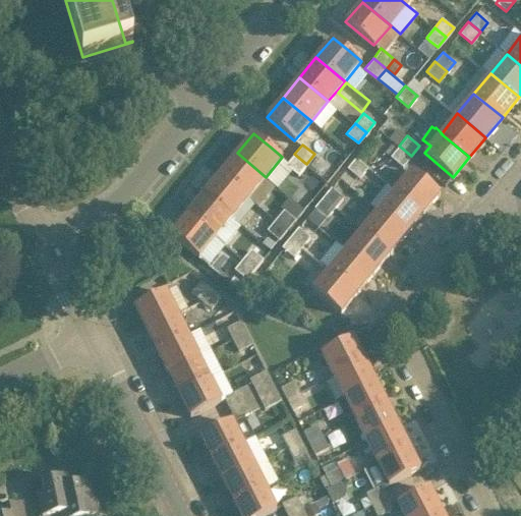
[(391,156),(403,166),(411,156),(399,146),(391,156)]
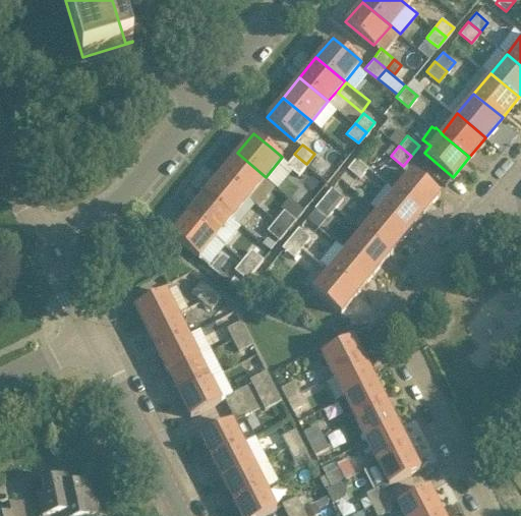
[(237,153),(220,173),(249,196),(266,177),(237,153)]
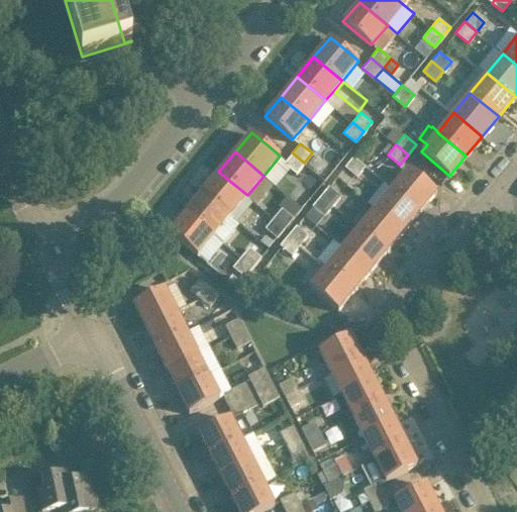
[(304,163),(292,152),(284,163),(296,173),(304,163)]
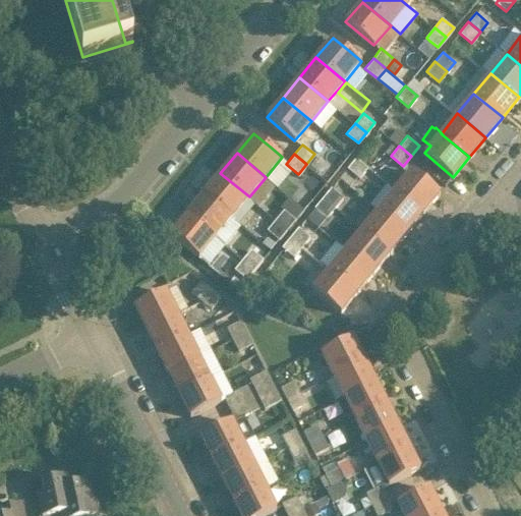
[(347,167),(359,177),(367,166),(356,157),(347,167)]
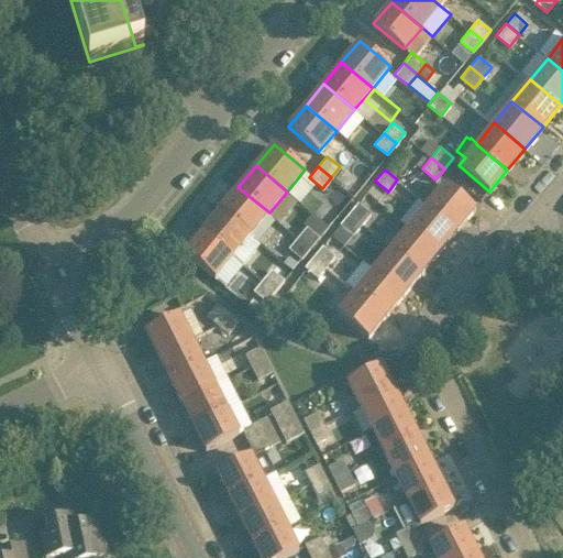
[(475,208),(459,194),(445,183),(427,205),(457,230),(475,208)]
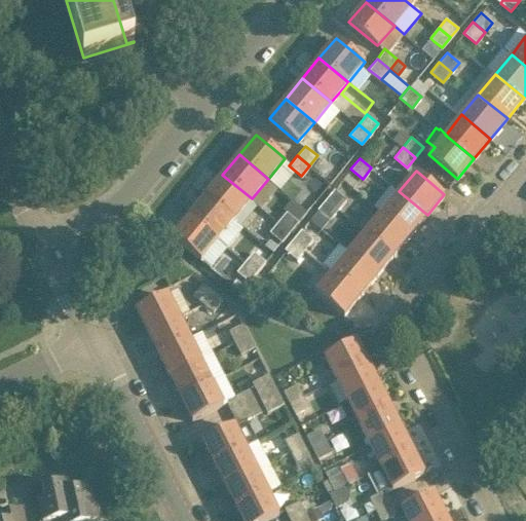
[(205,194),(234,219),(252,198),(222,175),(205,194)]
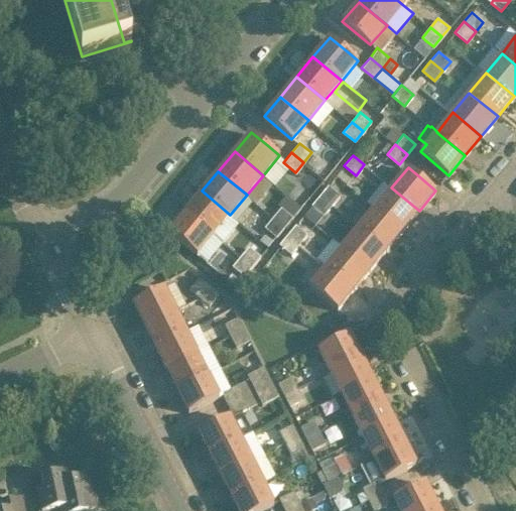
[(419,211),(391,187),(383,180),(367,201),(375,207),(403,230),(419,211)]
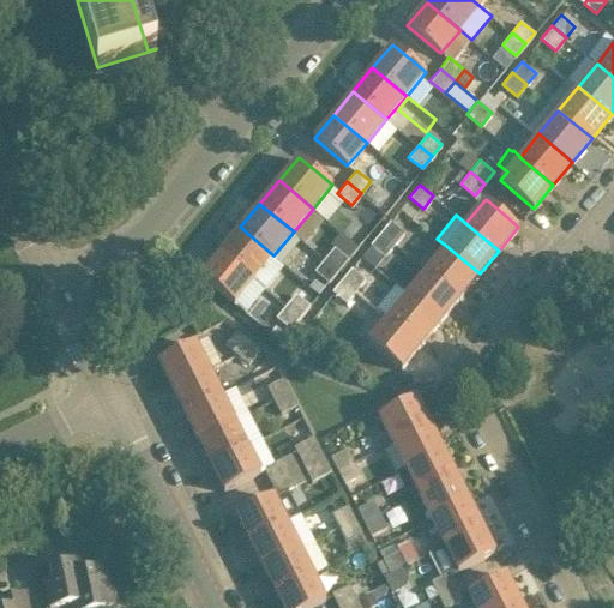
[(390,220),(380,232),(395,244),(404,232),(390,220)]
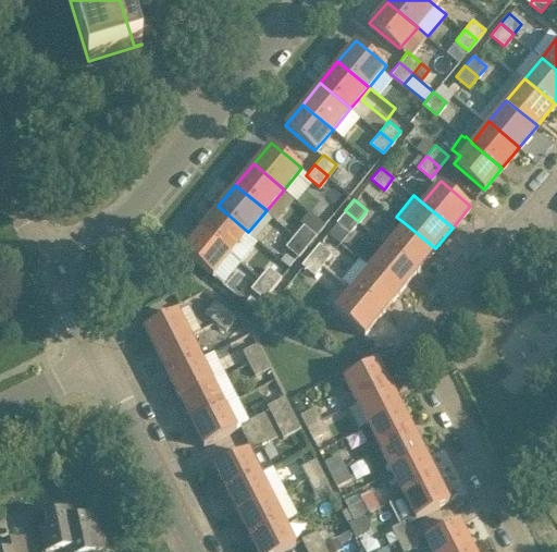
[(218,206),(200,228),(231,253),(248,232),(218,206)]
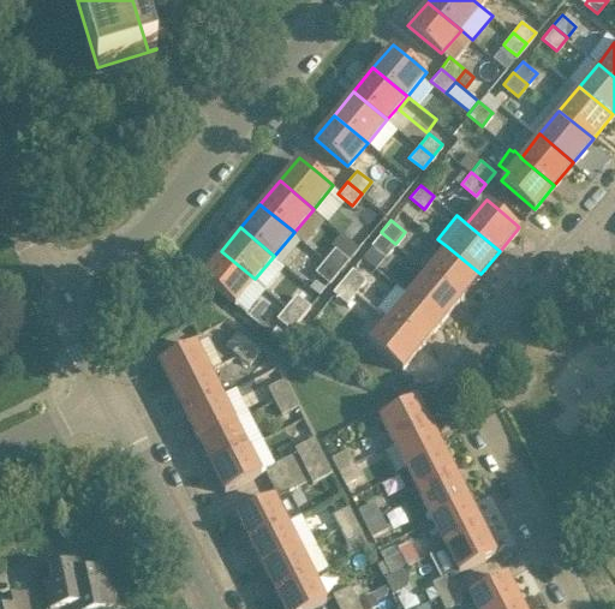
[(395,244),(381,232),(371,244),(384,256),(395,244)]
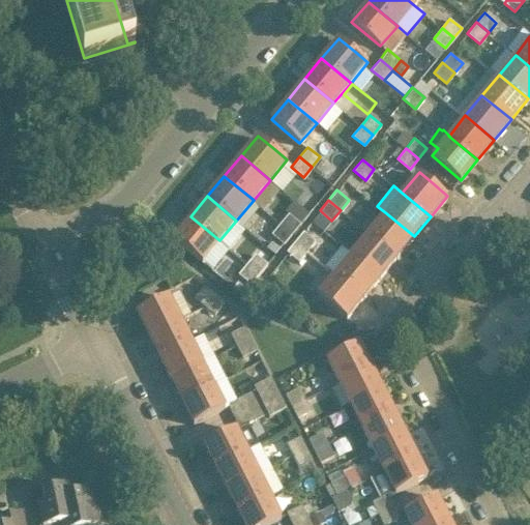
[(289,212),(281,223),(292,232),(300,223),(289,212)]
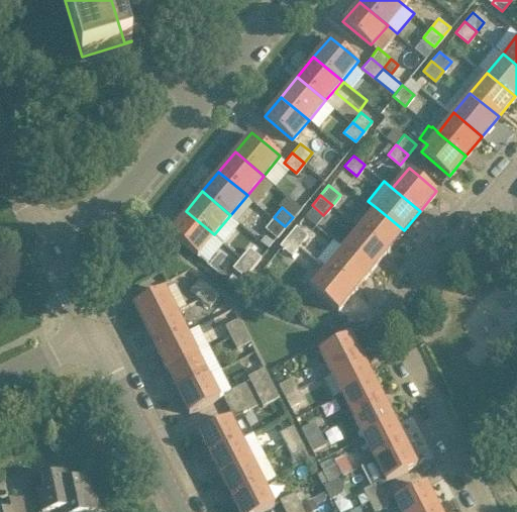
[(404,230),(376,207),(359,227),(388,250),(404,230)]
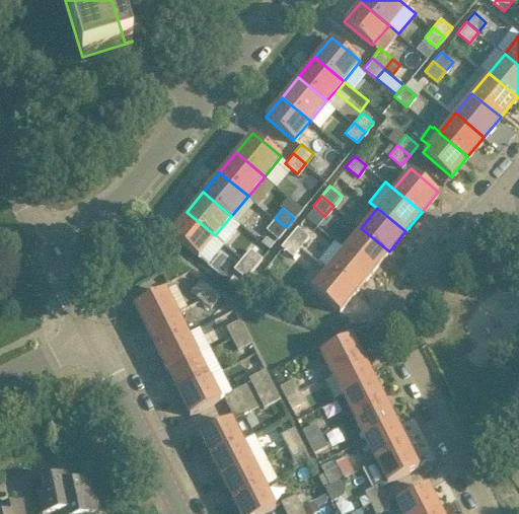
[(186,244),(198,255),(215,235),(187,212),(170,232),(186,244)]
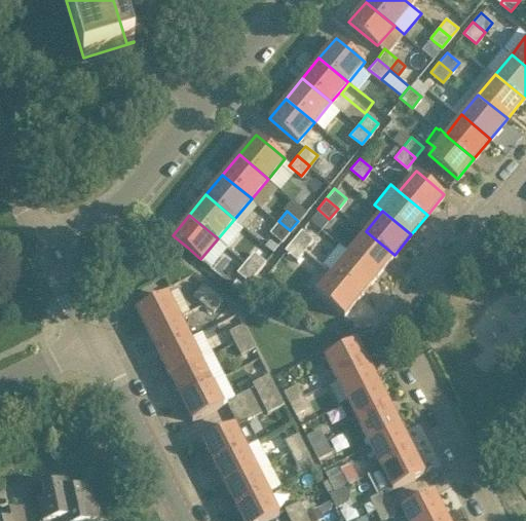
[(301,225),(315,235),(322,227),(307,217),(301,225)]
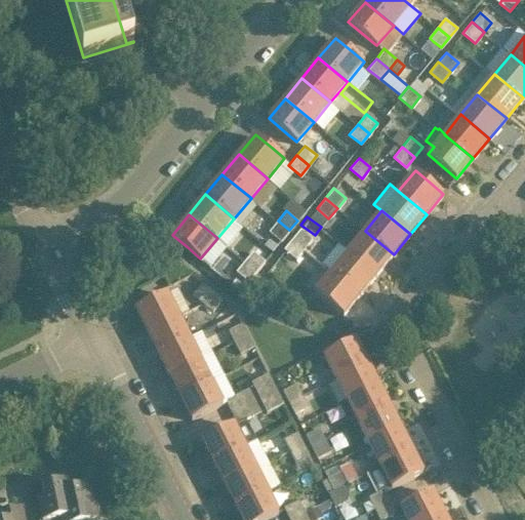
[(269,231),(281,241),(289,230),(278,221),(269,231)]
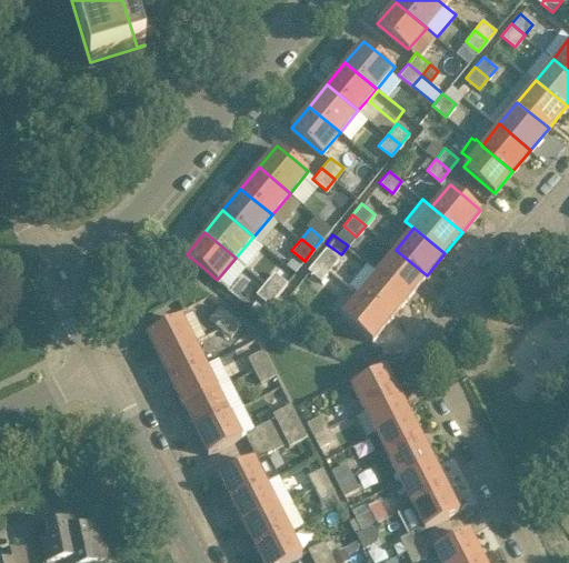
[(326,247),(317,258),(330,269),(339,258),(326,247)]
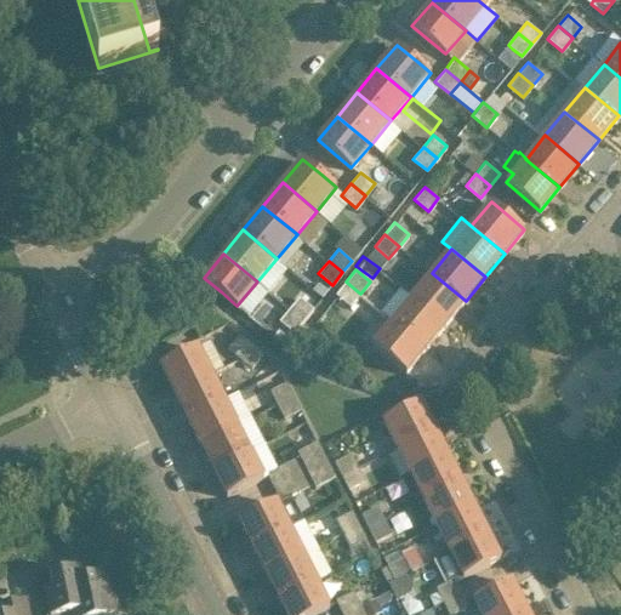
[(445,324),(466,301),(432,273),(412,296),(445,324)]
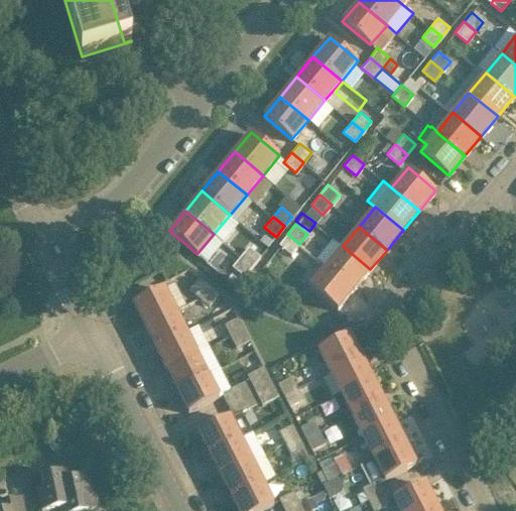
[(272,239),(264,233),(259,239),(268,245),(272,239)]
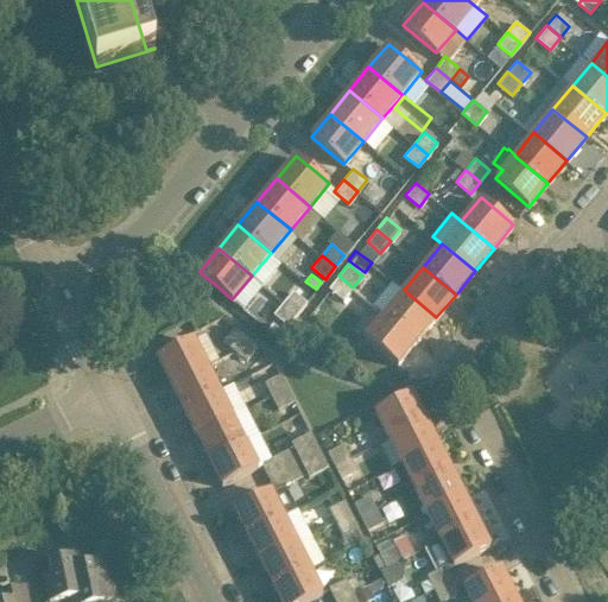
[(353,287),(339,276),(329,287),(342,299),(353,287)]
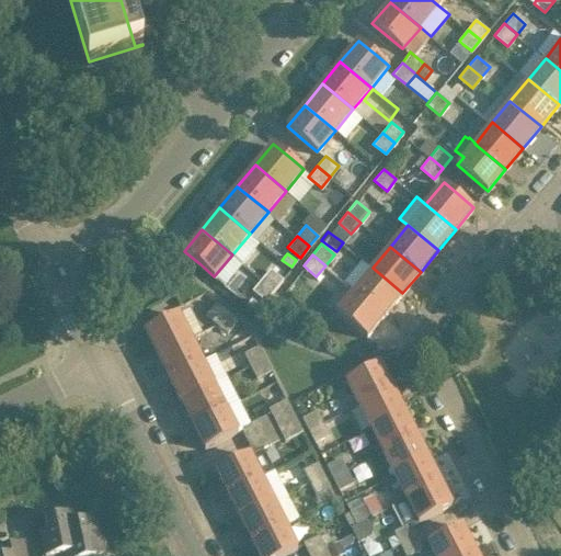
[(344,280),(355,288),(354,290),(385,315),(402,293),(373,268),(362,259),(344,280)]
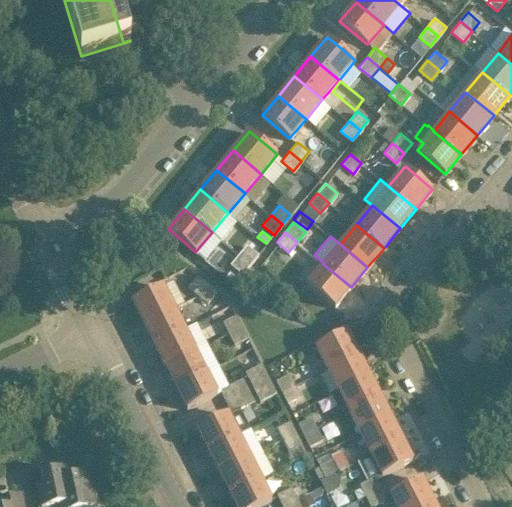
[(250,264),(252,261),(258,253),(246,244),(238,254),(250,264)]
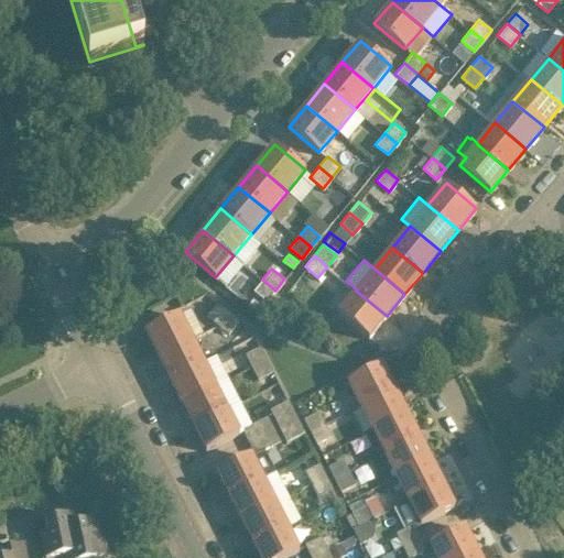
[(253,291),(267,301),(275,291),(262,280),(253,291)]
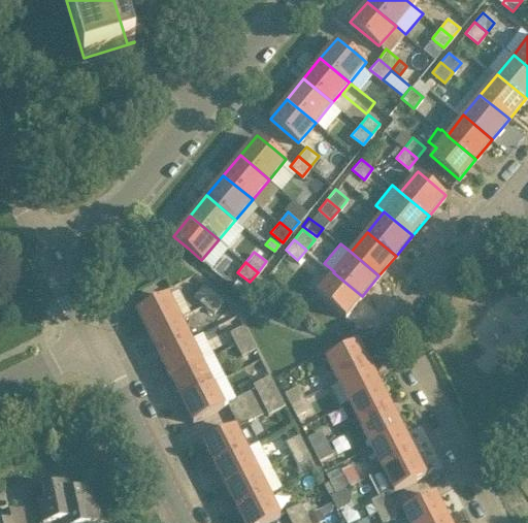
[(362,296),(333,272),(317,292),(345,317),(362,296)]
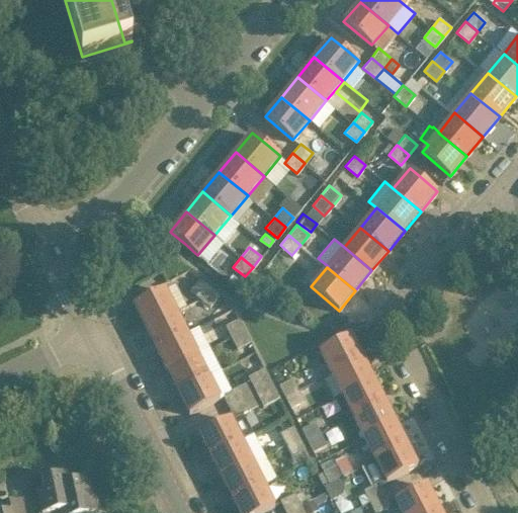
[(228,279),(237,285),(242,279),(233,273),(228,279)]
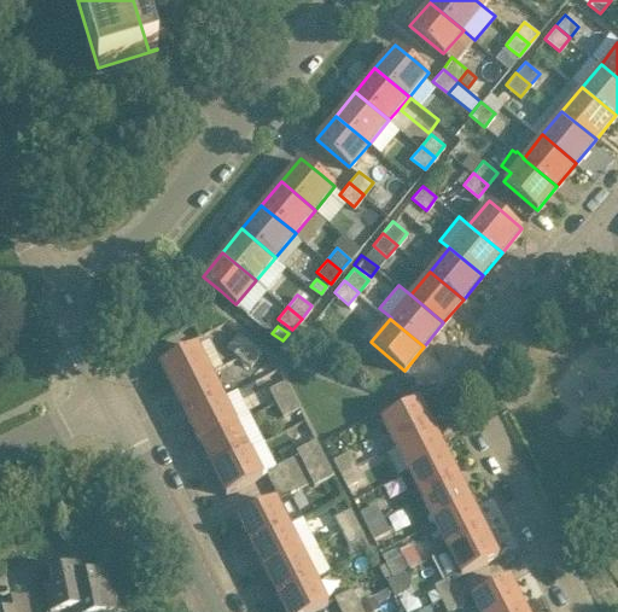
[(238,355),(249,341),(237,331),(226,345),(238,355)]
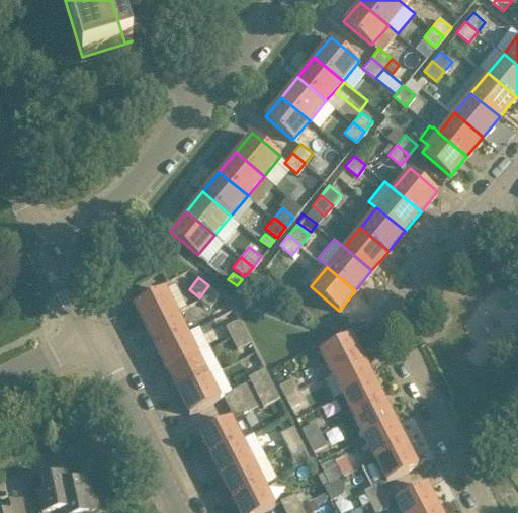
[(220,294),(214,289),(208,285),(199,297),(210,307),(220,294)]
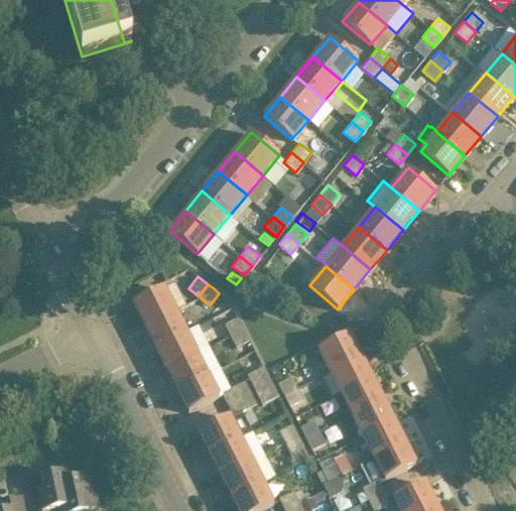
[(175,308),(164,286),(133,302),(144,324),(175,308)]
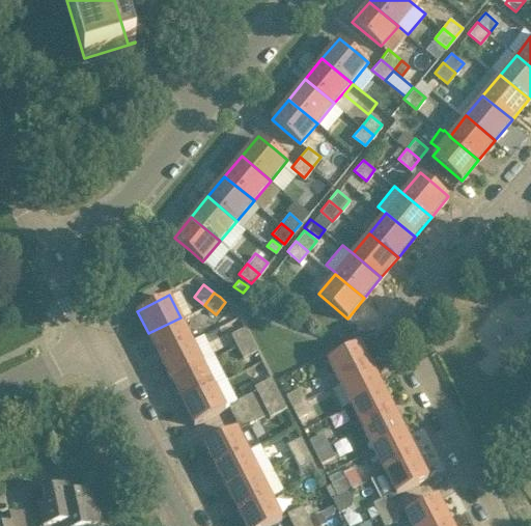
[(148,333),(160,356),(192,339),(180,317),(148,333)]
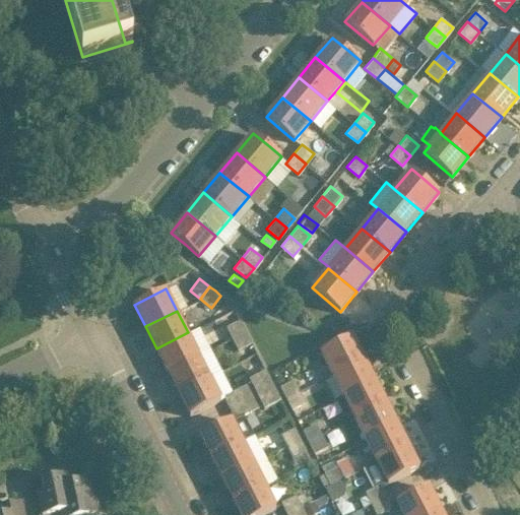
[(225,326),(232,337),(246,330),(240,319),(225,326)]
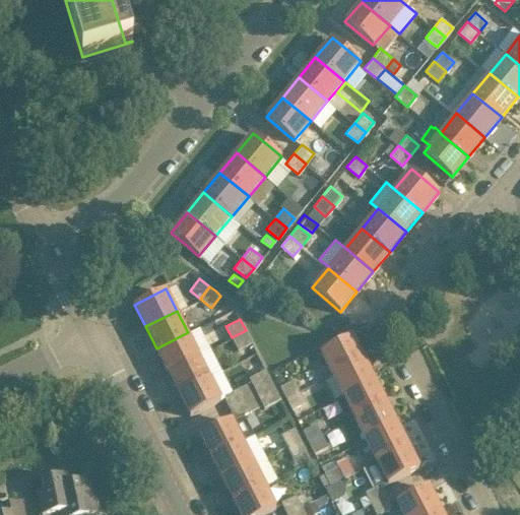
[(156,348),(168,371),(199,355),(211,348),(200,327),(188,332),(156,348)]
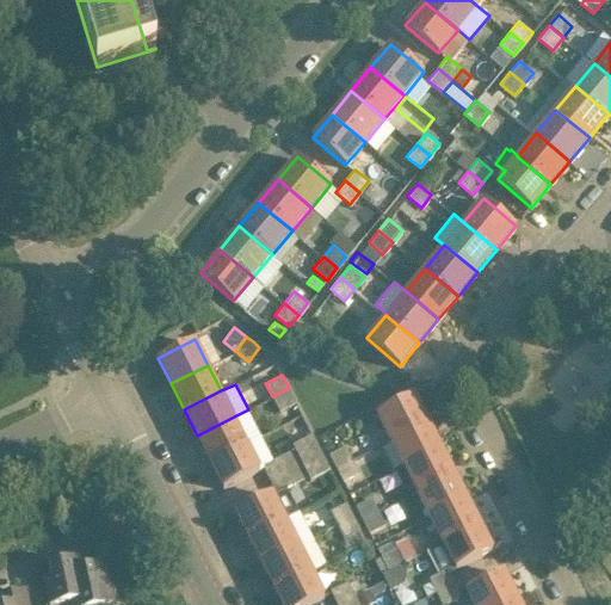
[(296,402),(289,388),(272,396),(279,411),(296,402)]
